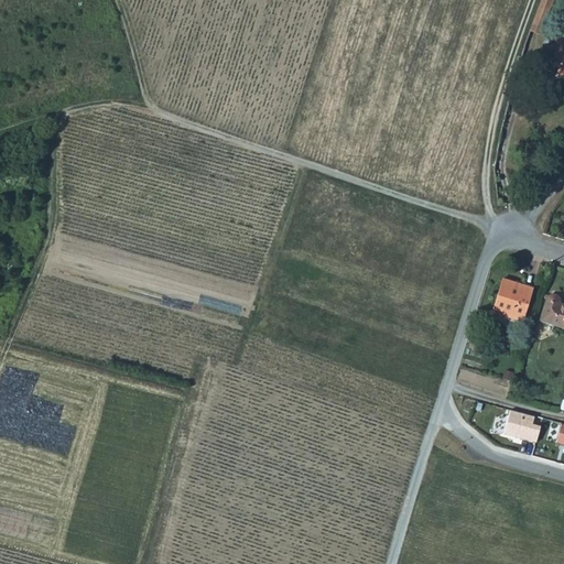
[(545,21),(553,0),(540,0),(534,18),(545,21)]
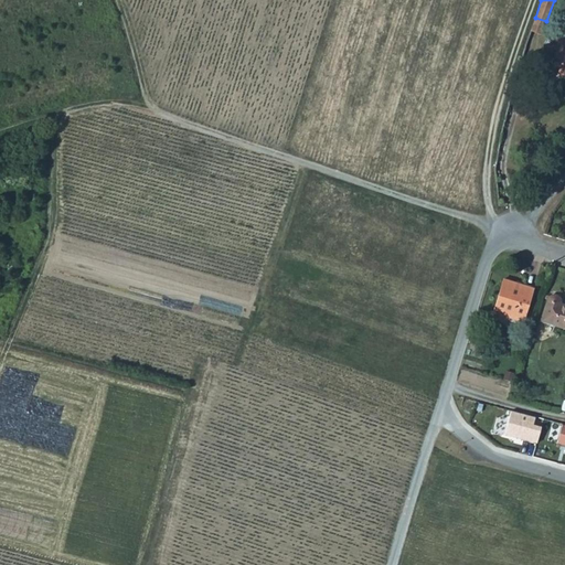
[(564,21),(561,31),(564,33),(564,38),(552,63),(553,63),(564,70),(564,21)]
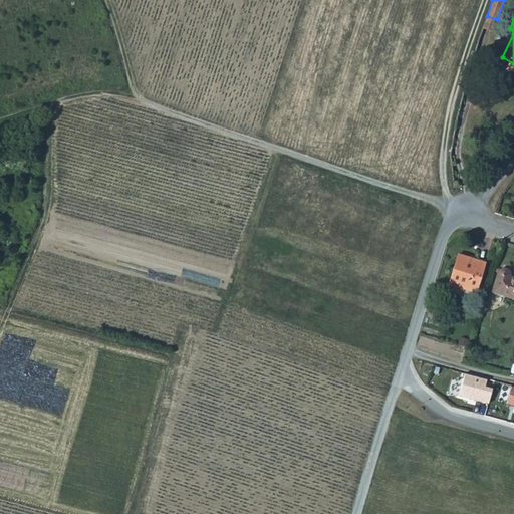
[(513,63),(503,57),(500,61),(501,64),(513,71),(513,63)]
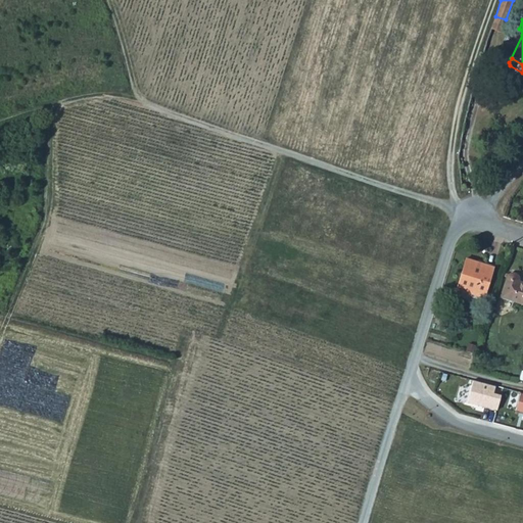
[(491,267),(464,257),(455,288),(482,296),(491,267)]
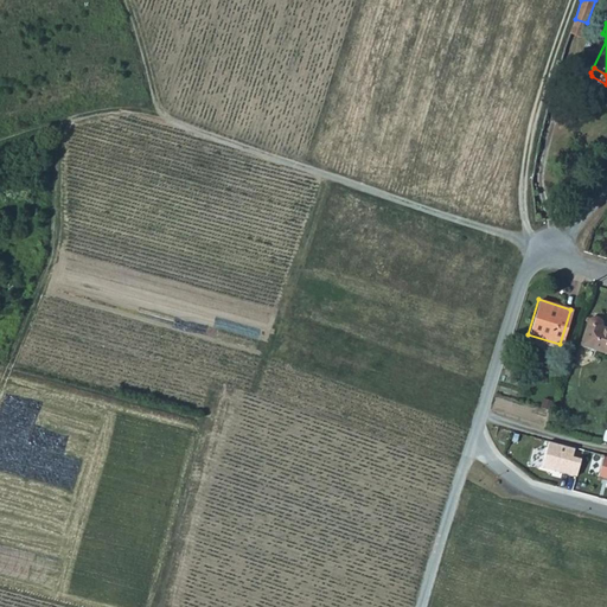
[(588,318),(580,344),(606,351),(606,326),(600,325),(599,319),(594,317),(588,318)]
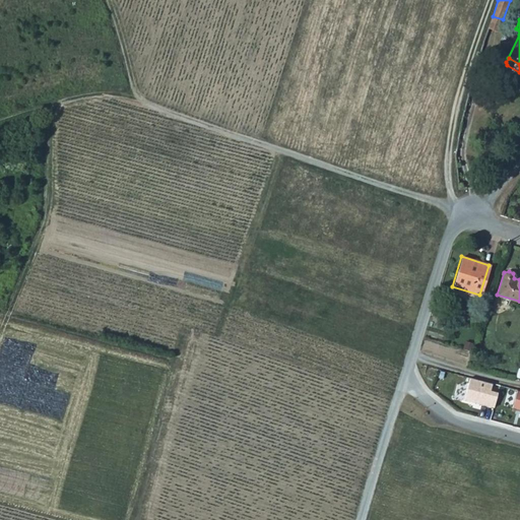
[(493,384),(470,378),(464,400),(494,408),(498,393),(491,391),(493,384)]
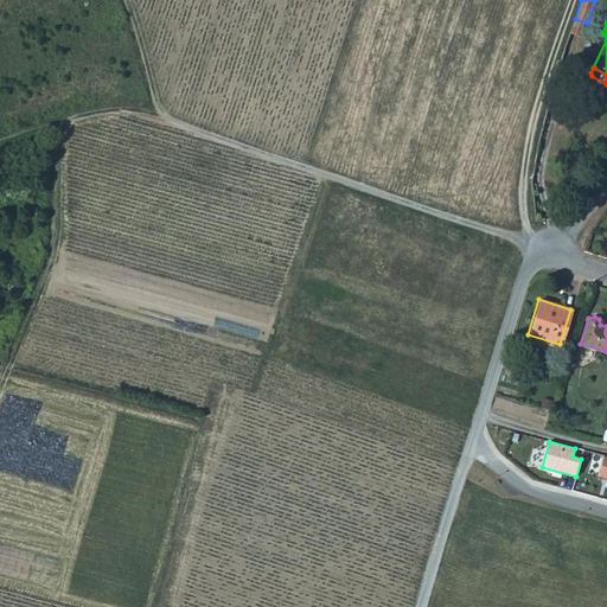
All buildings are outlined.
